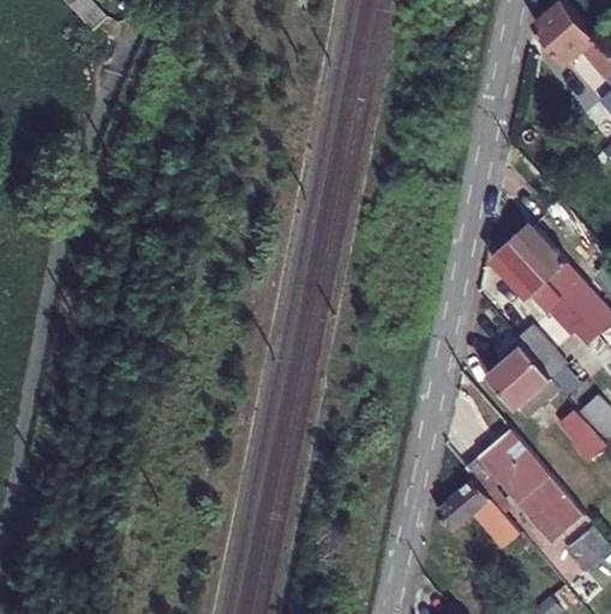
[(66,0),(89,24),(103,10),(94,0),(66,0)]
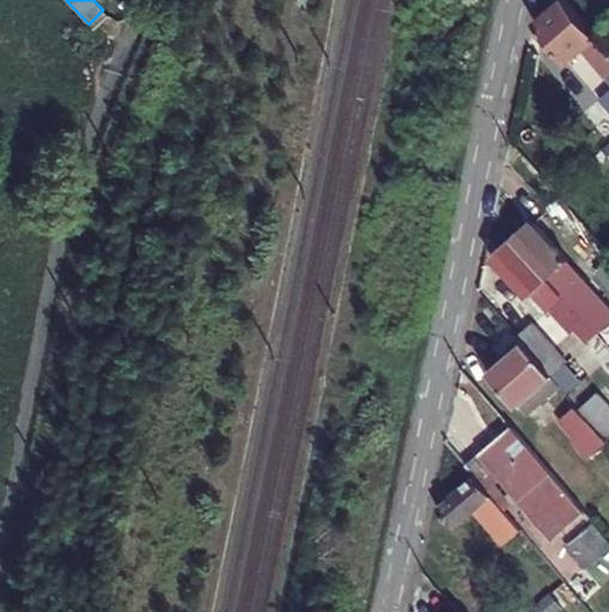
[(608,44),(596,30),(571,1),(570,0),(565,0),(540,22),(574,62),(592,50),(608,68),(608,44)]
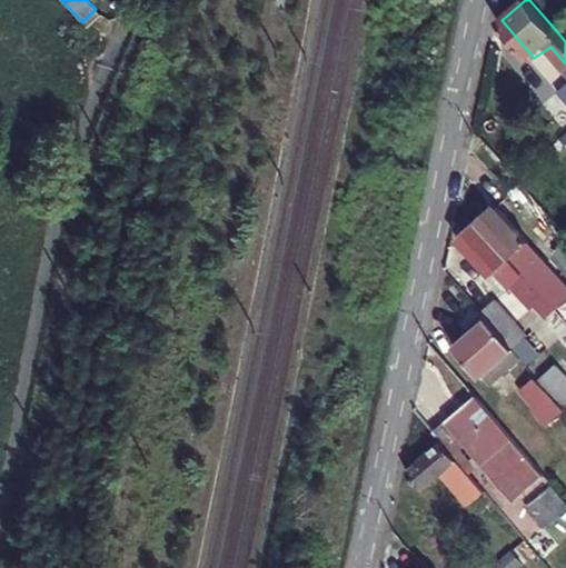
[(474,226),(539,300),(550,291),(529,269),(535,265),(520,249),(526,245),(493,208),(474,226)]
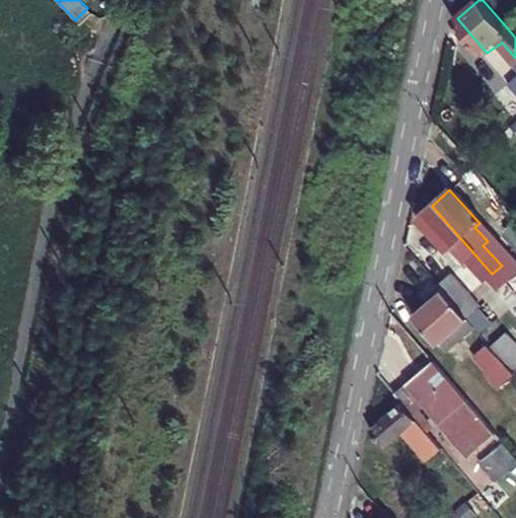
[(492,274),(432,206),(413,221),(442,254),(446,250),(459,266),(463,263),(481,283),(492,274)]
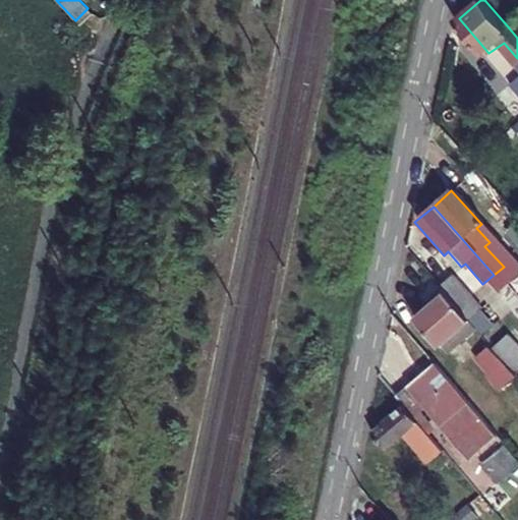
[(517,244),(517,214),(515,211),(500,224),(517,244)]
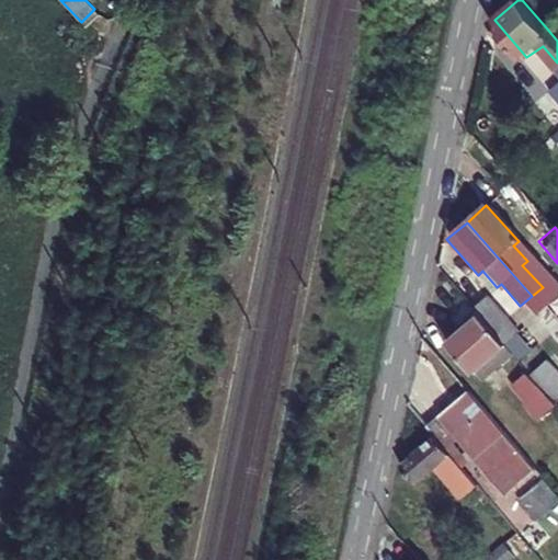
[(473,307),(477,312),(498,336),(510,326),(486,297),(473,307)]
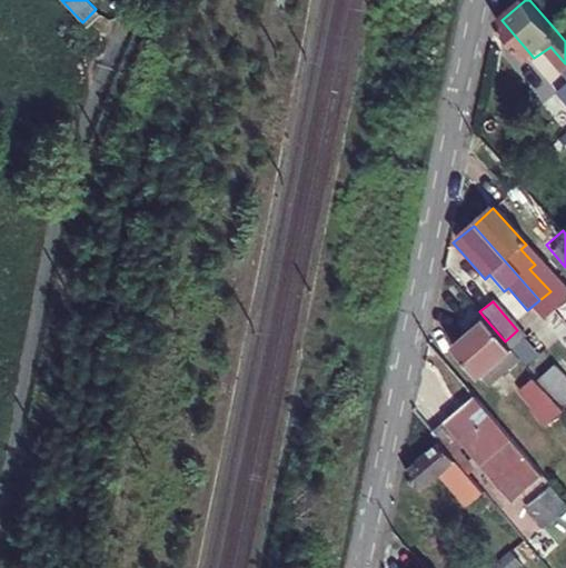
[(505,341),(484,317),(470,329),(474,332),(454,348),(480,379),(513,350),(505,341)]
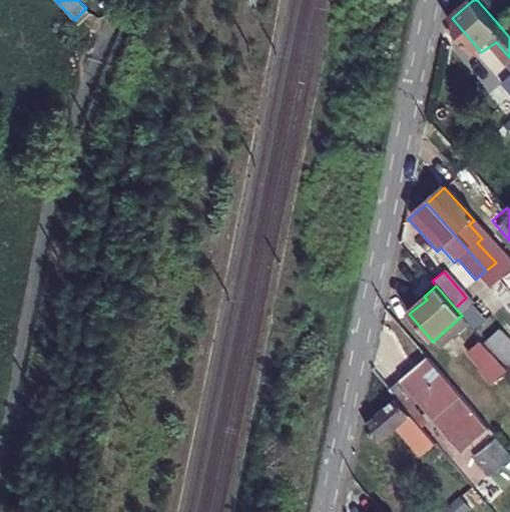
[(509,371),(507,373),(482,344),(466,358),(492,387),(495,385),(509,402),(509,371)]
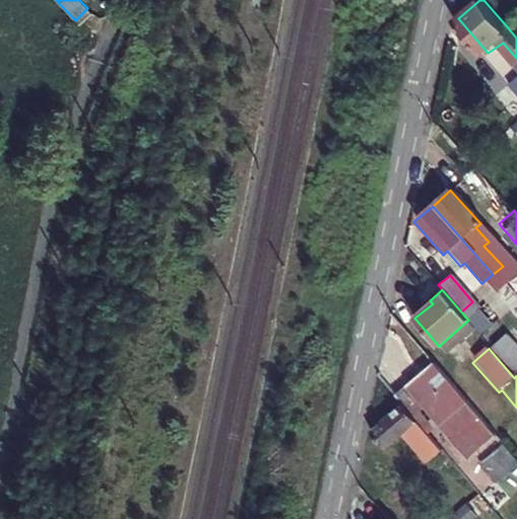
[(393,394),(400,403),(422,428),(434,416),(459,445),(478,430),(453,399),(461,392),(433,359),(393,394)]
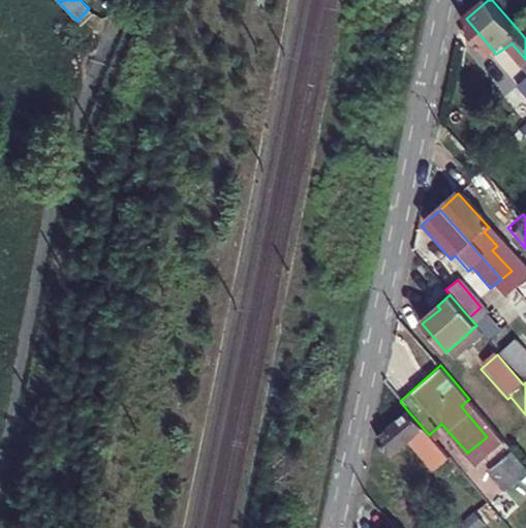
[(435,467),(447,456),(429,435),(407,410),(375,437),(390,455),(409,438),(435,467)]
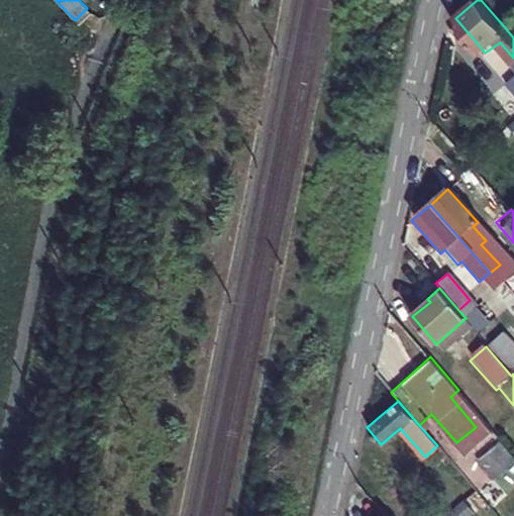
[(491,475),(513,455),(497,435),(474,455),(491,475)]
